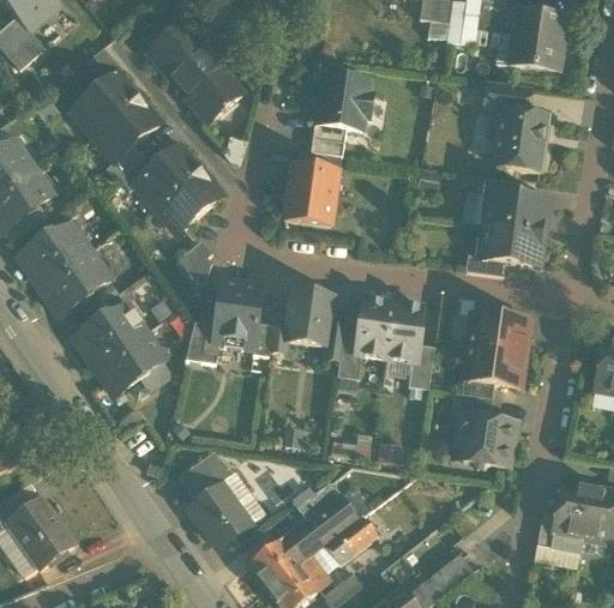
[(1,0),(16,18),(28,31),(29,30),(59,4),(55,0),(1,0)]
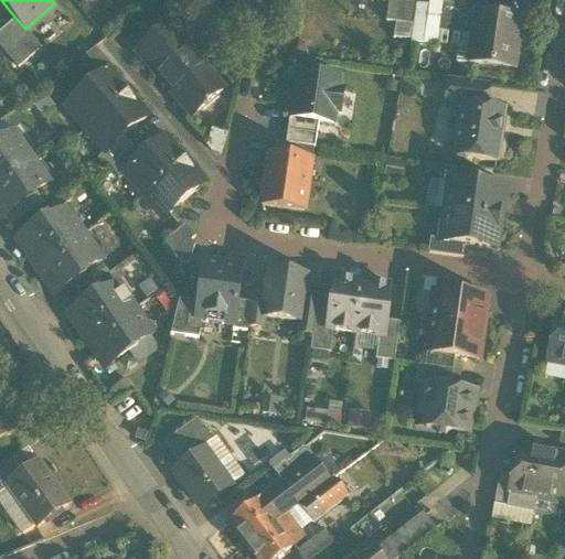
[(395,20),(413,22),(416,1),(416,0),(388,0),(386,19),(395,20)]
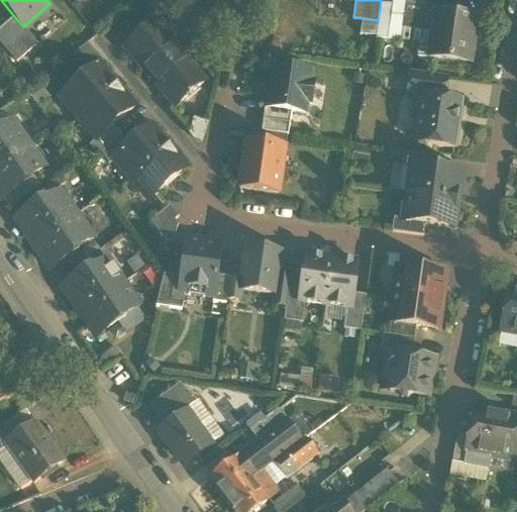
[(399,37),(401,26),(400,26),(403,0),(392,0),(392,3),(381,1),(378,20),(376,34),(376,37),(399,40),(399,37)]
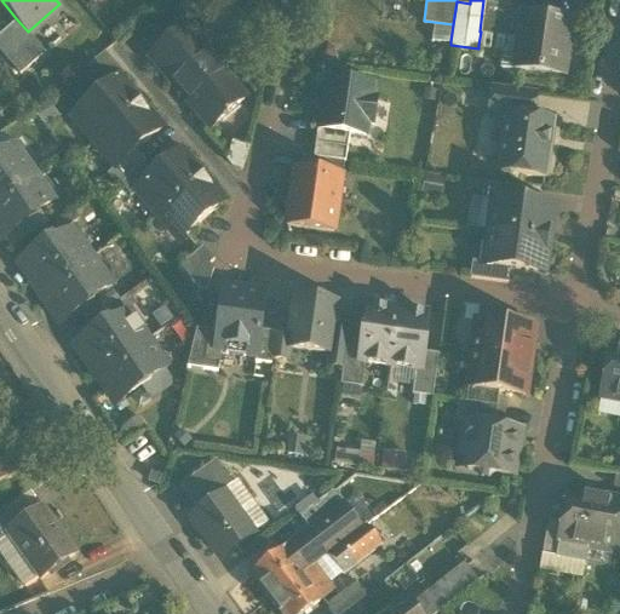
[(505,3),(492,0),(483,0),(480,32),(481,32),(518,36),(521,36),(523,13),(524,5),(523,5),(505,3)]
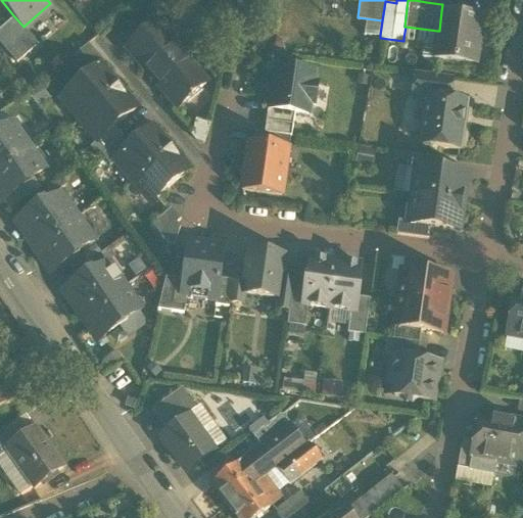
[(479,16),(483,17),(485,0),(441,0),(441,4),(442,4),(441,11),(479,16)]
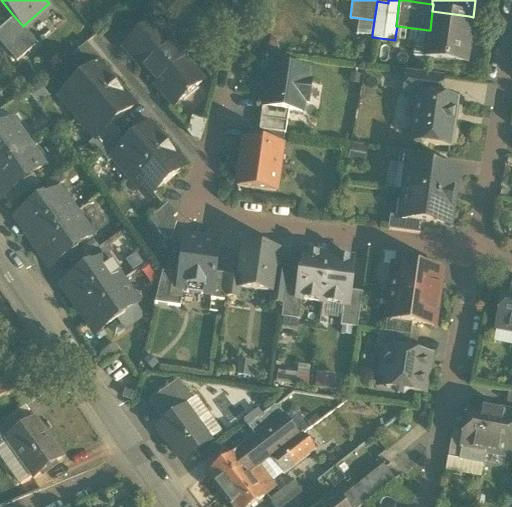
[(171,20),(179,29),(191,19),(183,10),(171,20)]
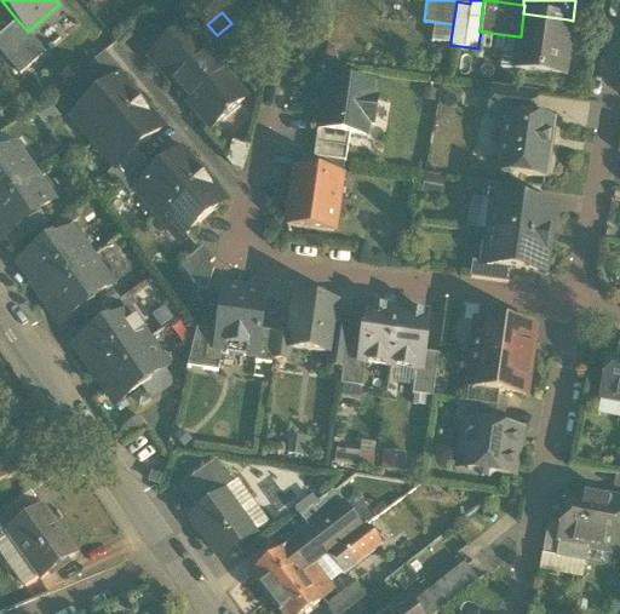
[(514,68),(562,75),(567,42),(564,42),(568,19),(523,13),(521,36),(518,36),(514,68)]
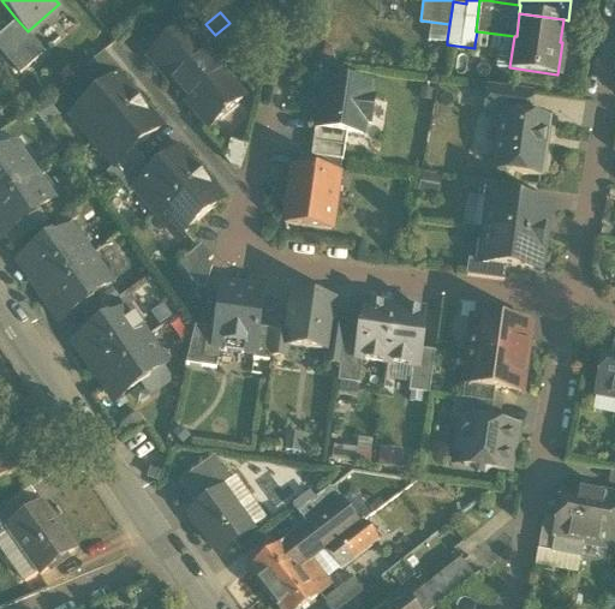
[(16,18),(0,30),(0,48),(19,72),(46,49),(29,30),(28,31),(16,18)]
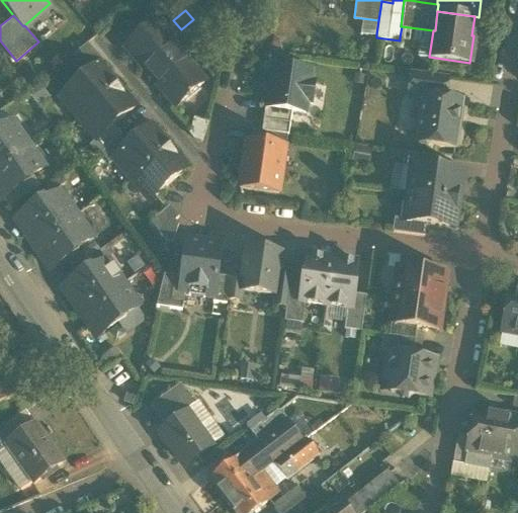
[(360,32),(376,34),(378,20),(362,18),(360,32)]
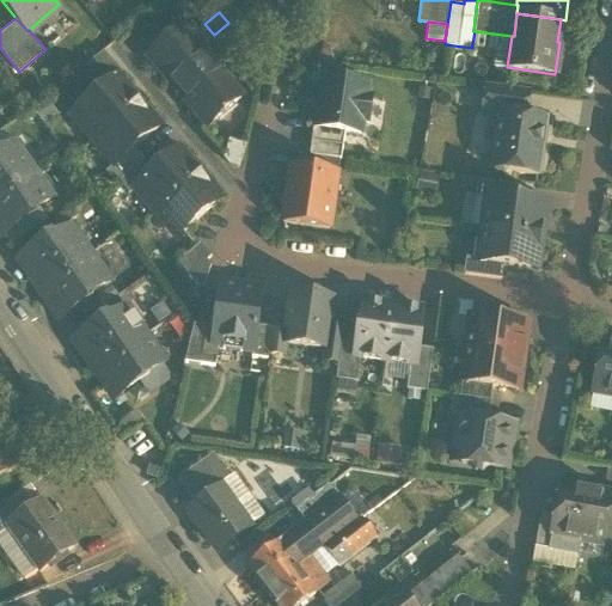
[(175,77),(181,85),(210,60),(182,25),(150,53),(171,79),(175,77)]
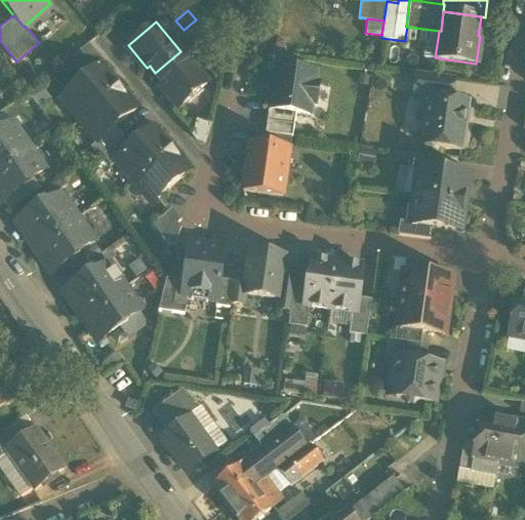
[(422,56),(435,57),(439,31),(407,27),(405,38),(425,41),(422,56)]
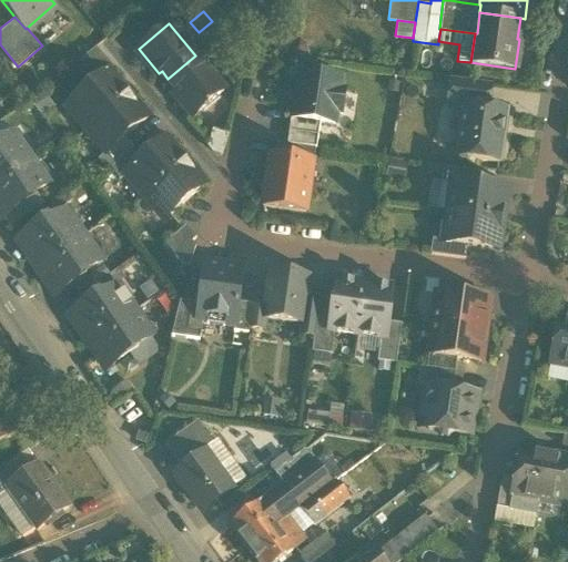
[(108,69),(113,64),(95,44),(79,58),(97,79),(108,69)]
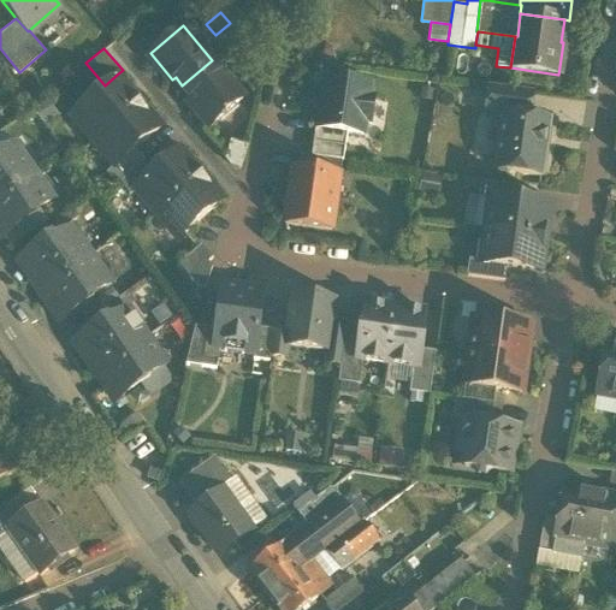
[(242,95),(212,60),(182,86),(189,94),(187,96),(209,123),(242,95)]
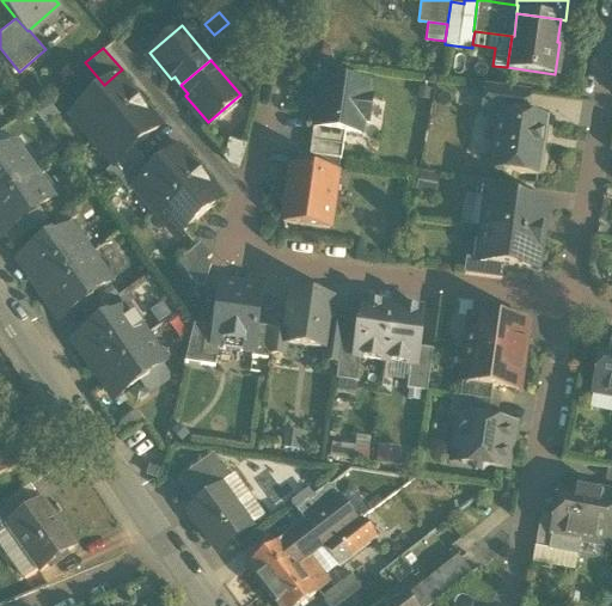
[(73,111),(93,136),(138,98),(116,74),(104,85),(73,111)]
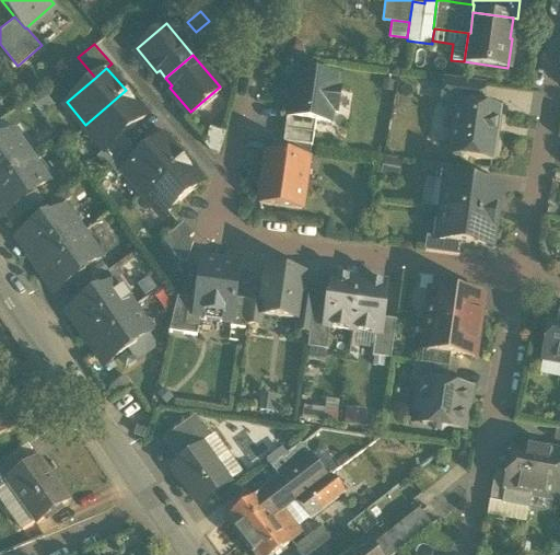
[(315,118),(329,120),(331,108),(337,110),(340,88),(335,87),(337,74),(296,69),(290,114),(315,118)]
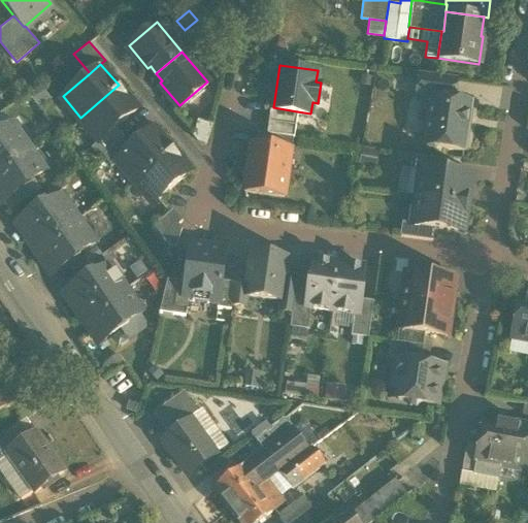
[(430,95),(453,99),(457,75),(420,70),(417,95),(430,97),(430,95)]
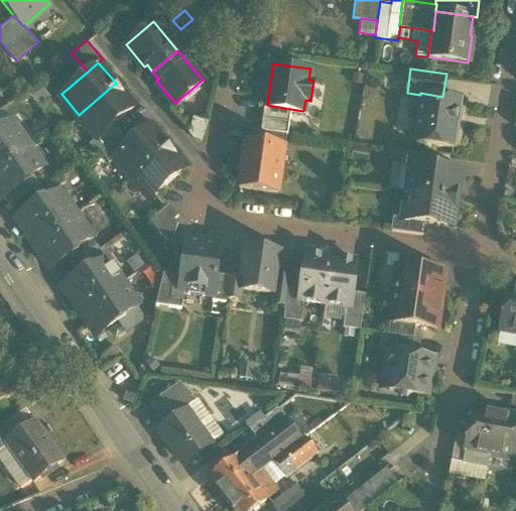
[(28,90),(37,102),(49,94),(39,81),(28,90)]
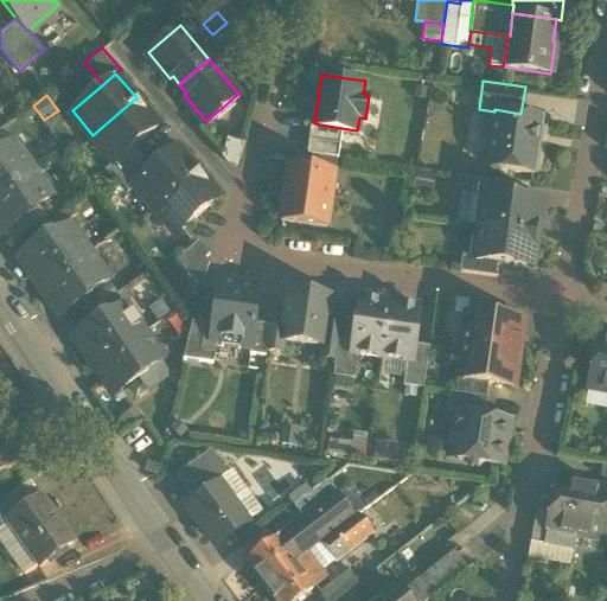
[(158,122),(136,97),(93,135),(114,159),(133,144),(158,122)]
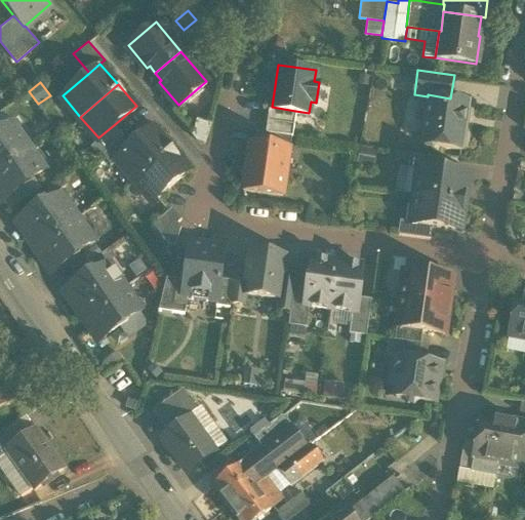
[(435,143),(461,147),(468,101),(450,98),(428,94),(428,96),(423,127),(420,129),(419,137),(423,144),(432,145),(435,143)]
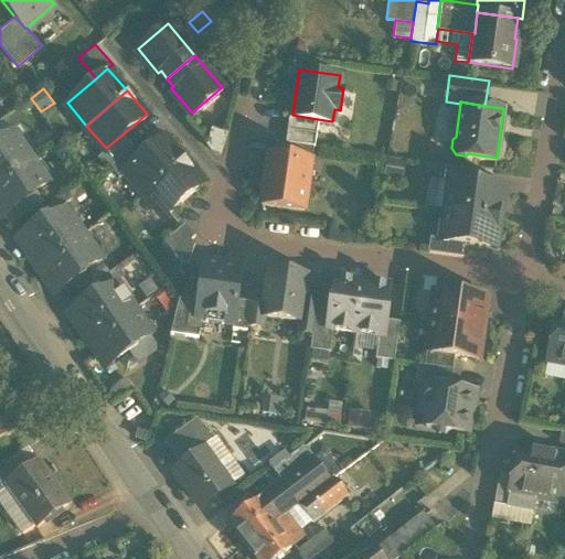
[(286,141),(315,146),(318,119),(292,115),(290,115),(286,141)]
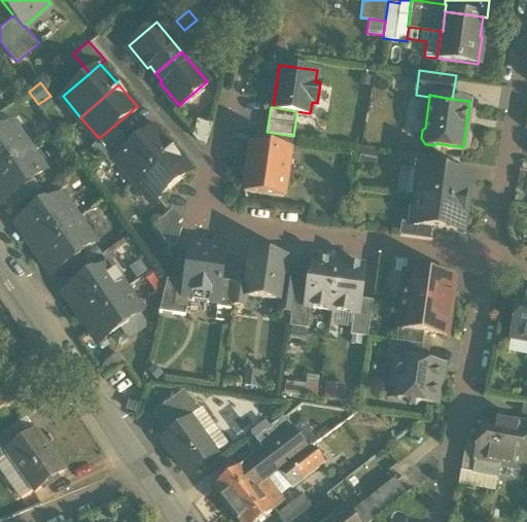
[(192,133),(199,140),(205,142),(210,122),(197,118),(192,133)]
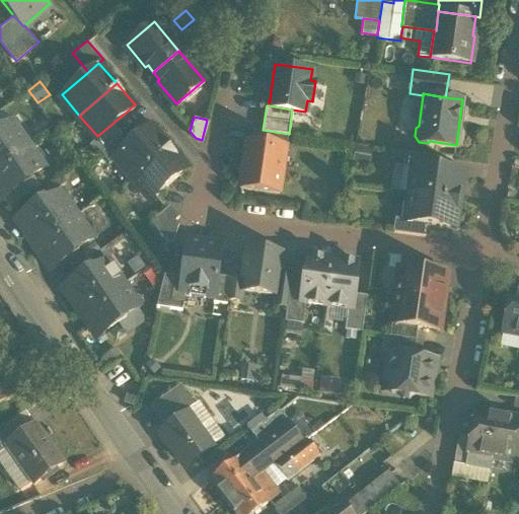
[(0,127),(0,161),(27,142),(12,120),(0,127)]
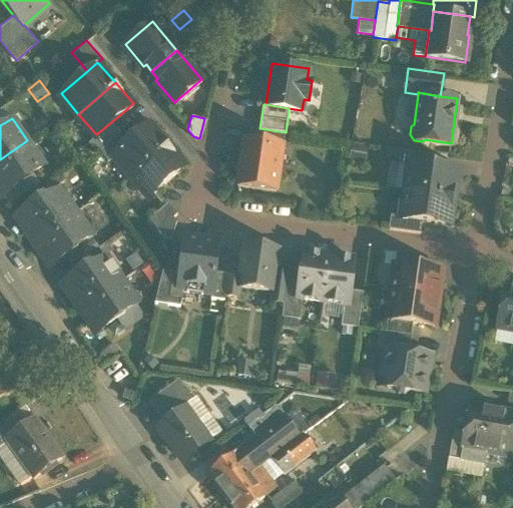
[(112,121),(96,134),(89,141),(97,150),(99,149),(118,133),(120,131),(112,121)]
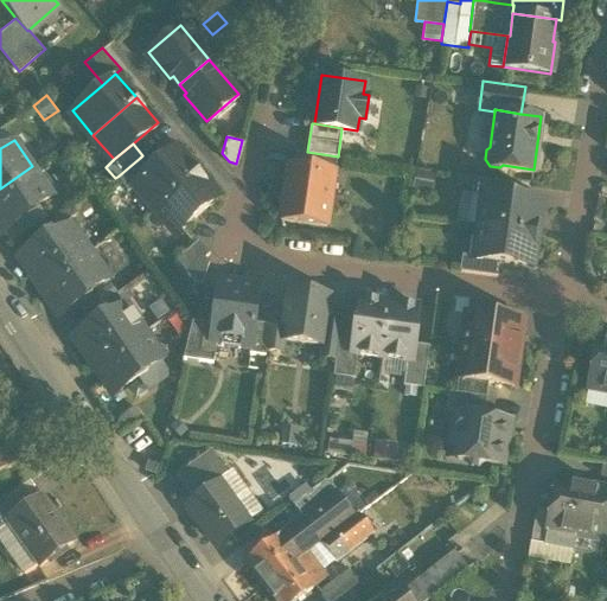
[(153,205),(154,206),(198,170),(177,145),(149,170),(134,183),(141,190),(153,205)]
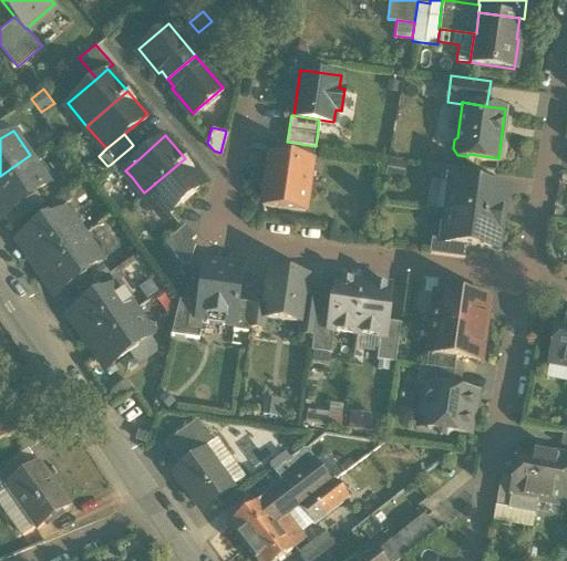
[(310,159),(312,160),(315,146),(276,139),(274,153),(310,158),(310,159)]
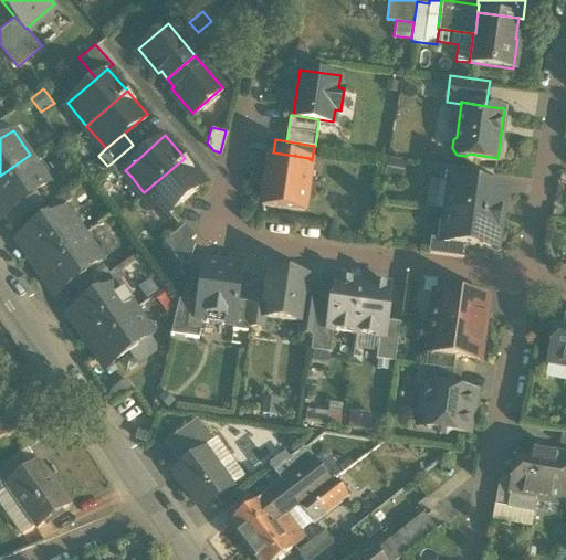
[(139,158),(130,147),(109,165),(118,175),(125,170),(139,158)]
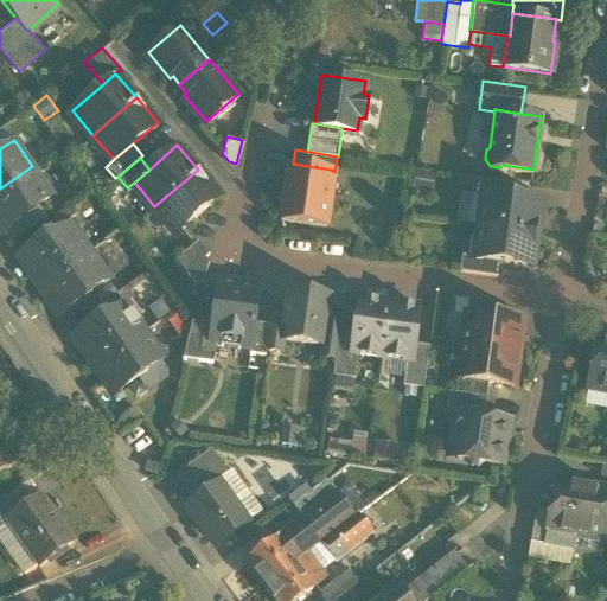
[(282,216),(325,222),(332,171),(332,170),(293,164),(289,164),(282,216)]
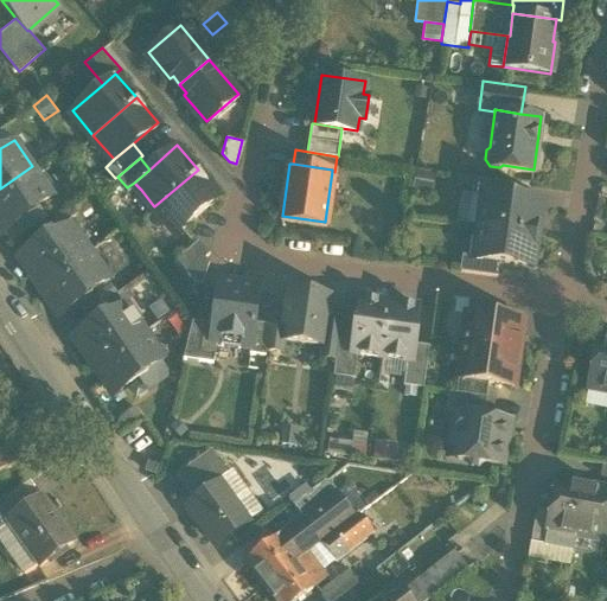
[(51,193),(32,166),(0,189),(0,227),(1,228),(51,193)]
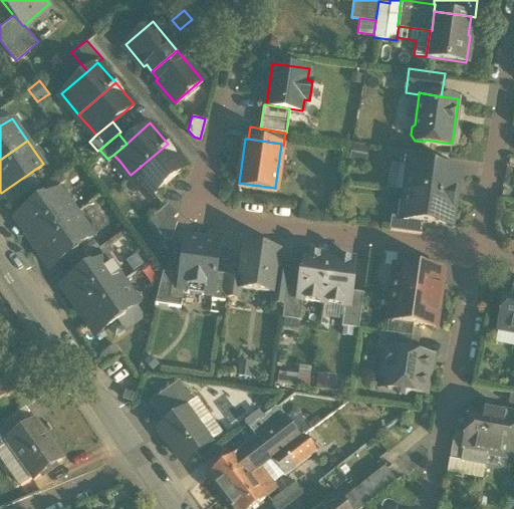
[(368,144),(351,142),(347,161),(365,164),(368,144)]
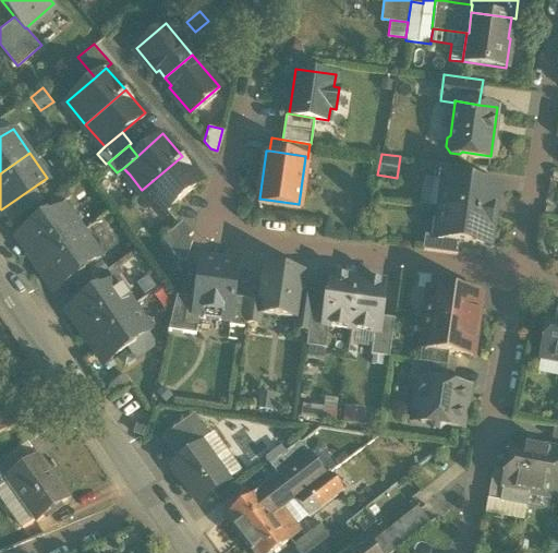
[(202,179),(182,156),(142,190),(161,213),(202,179)]
